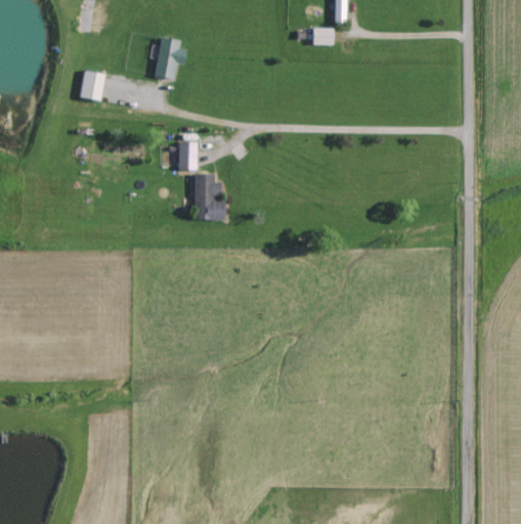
[(345,0),(335,0),(336,23),(346,23),(345,0)]
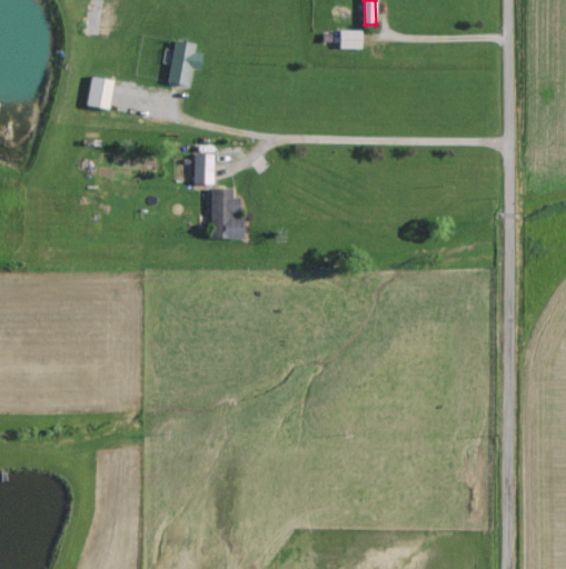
[(363,31),(340,30),(340,49),(361,49),(363,31)]
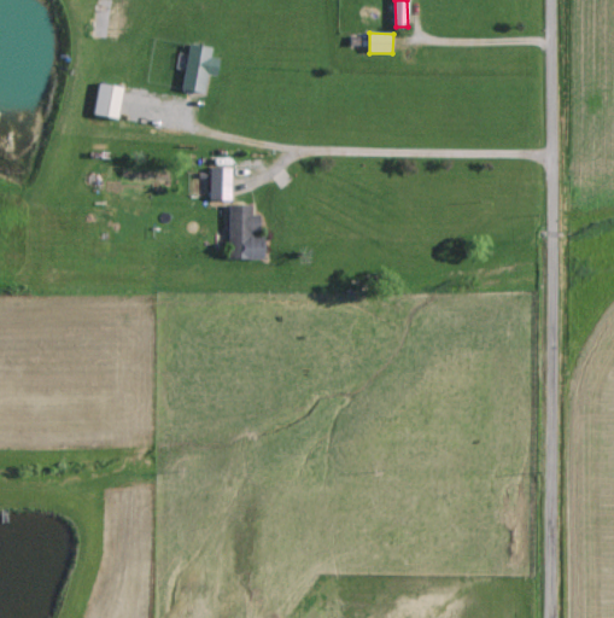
[(212,48),(191,44),(182,89),(205,94),(208,74),(216,76),(220,58),(211,57),(212,48)]
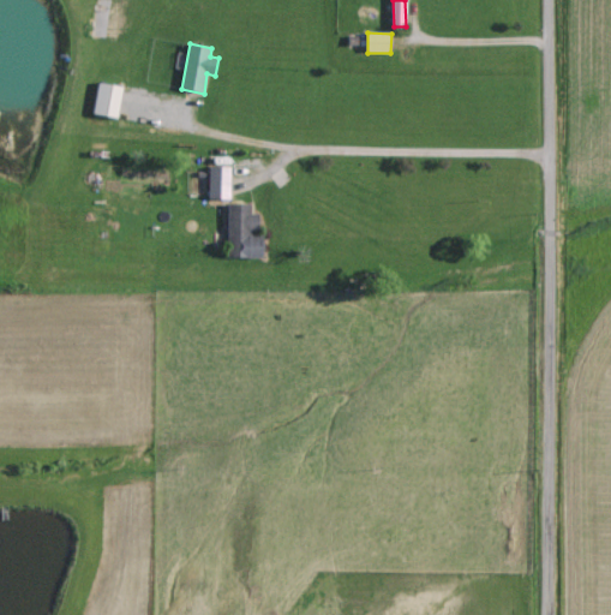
[(124,88),(100,83),(94,113),(118,118),(124,88)]
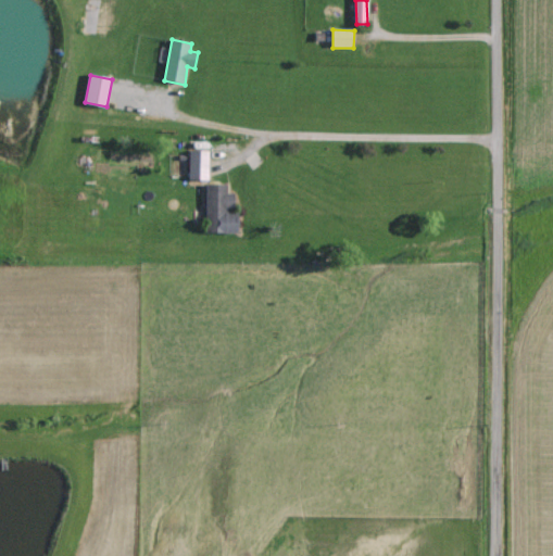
[(189,179),(209,180),(209,151),(190,151),(189,179)]
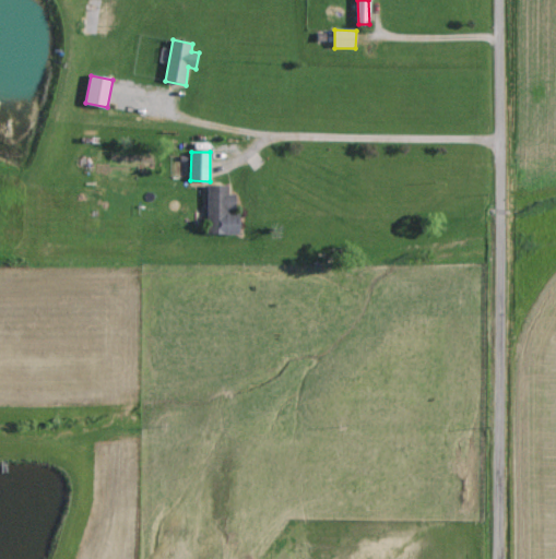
[(208,186),(206,234),(239,235),(239,212),(235,212),(236,195),(228,195),(228,186),(208,186)]
